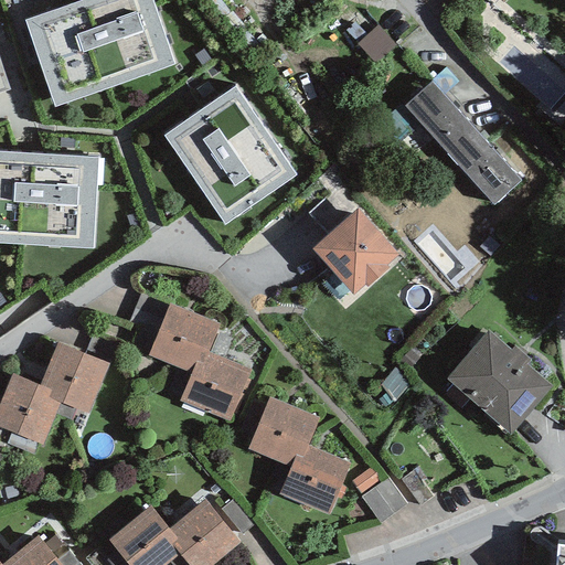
[(54,108),(167,59),(150,0),(86,0),(22,22),(54,108)]
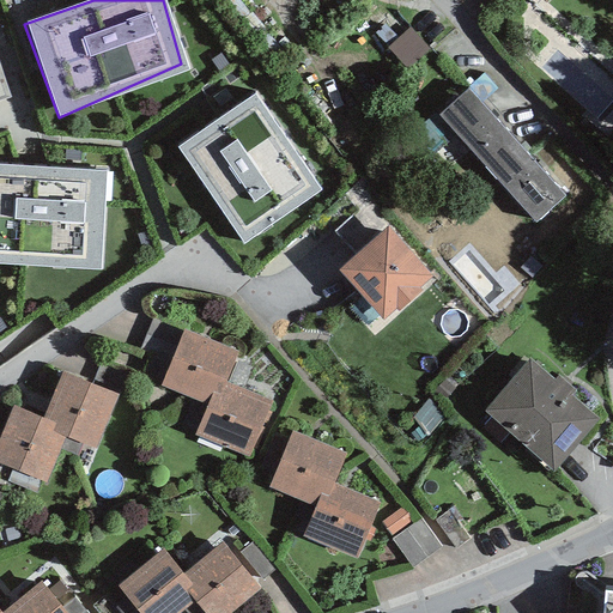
[(414,35),(392,54),(412,76),(434,56),(414,35)]
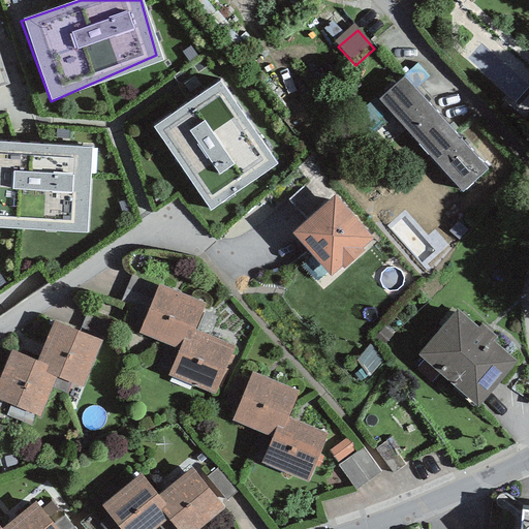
[(467,64),(519,116),(528,104),(528,79),(510,60),(497,73),(477,54),(467,64)]
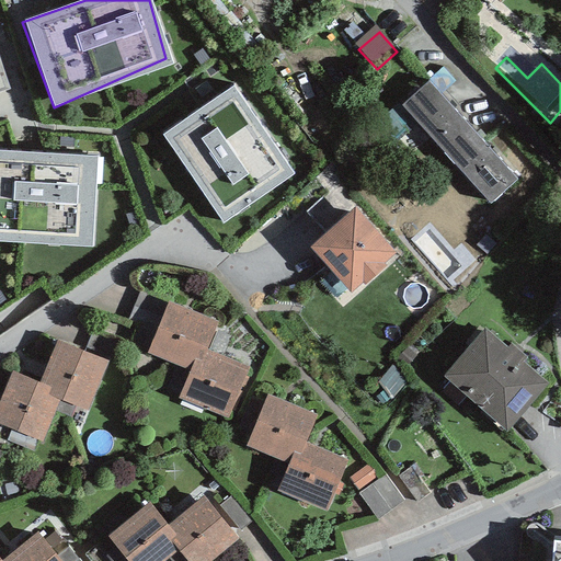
[(516,178),(426,82),(401,105),(491,201),(516,178)]
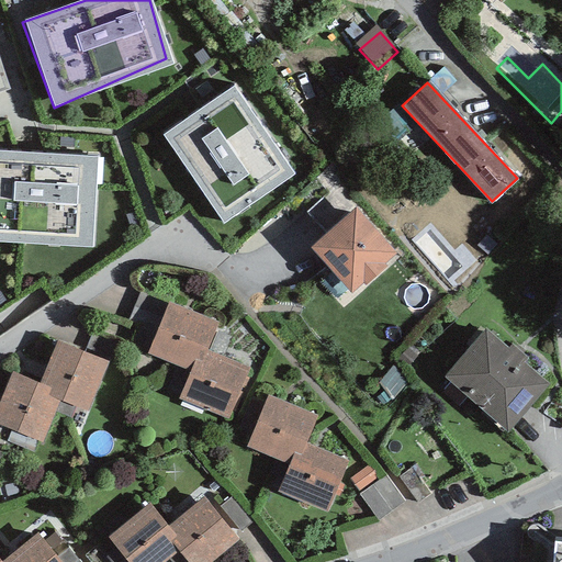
[(293,175),(233,88),(163,136),(222,224),(293,175)]
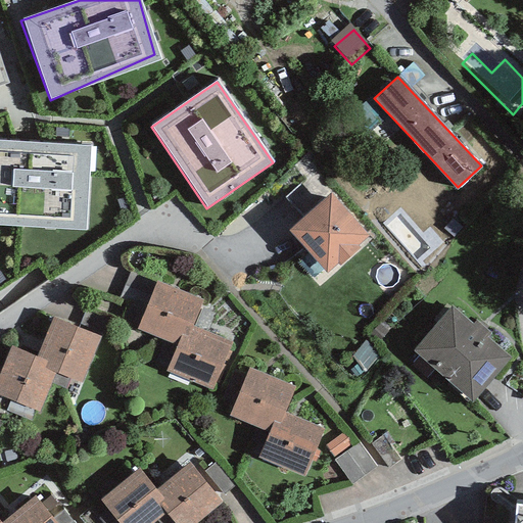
[(0,225),(86,231),(91,146),(0,140),(0,225)]
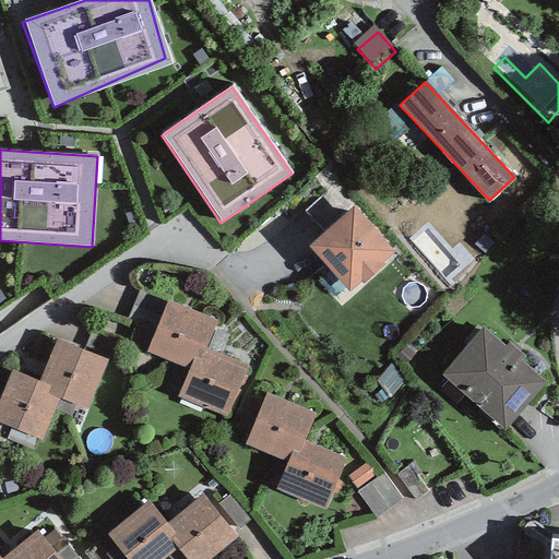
[(396,254),(358,210),(316,246),(354,290),(396,254)]
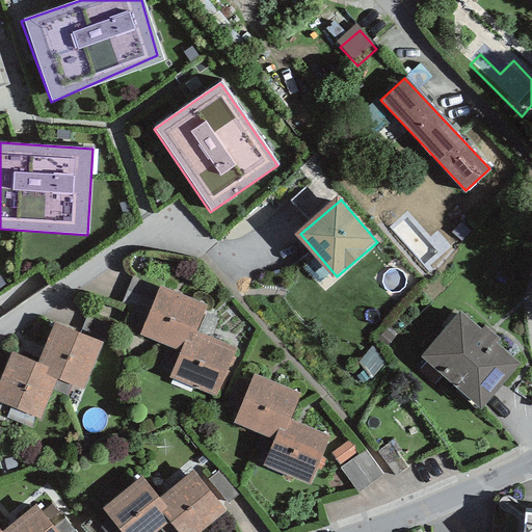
[(206,303),(161,288),(144,335),(182,347),(169,382),(220,400),(238,349),(195,334),(206,303)]
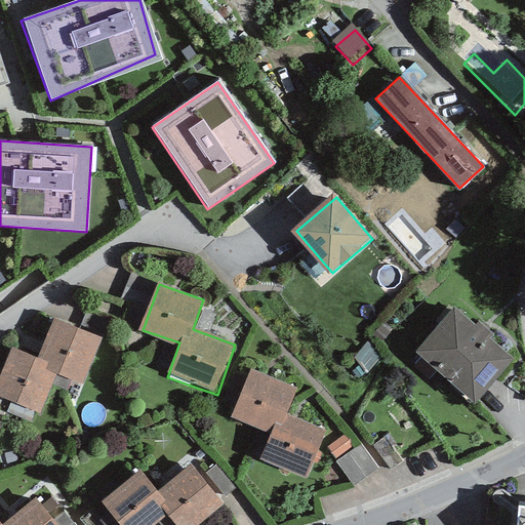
[(515,362),(455,312),(419,355),(479,404),(515,362)]
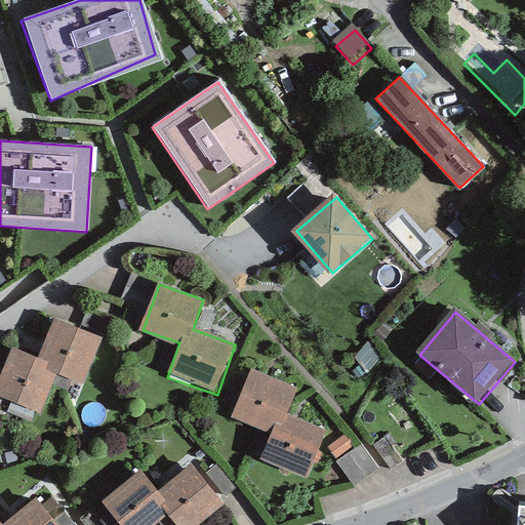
[(40,361),(11,350),(0,380),(0,403),(38,417),(54,375),(79,385),(97,333),(56,318),(40,361)]
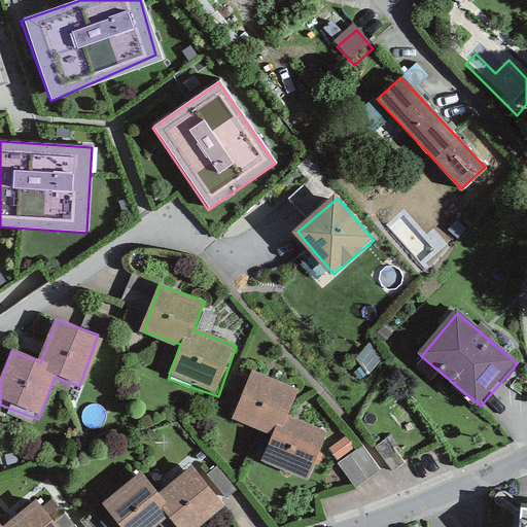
[(302,395),(253,374),(235,416),(279,435),(267,463),(305,480),(324,433),(291,419),(302,395)]
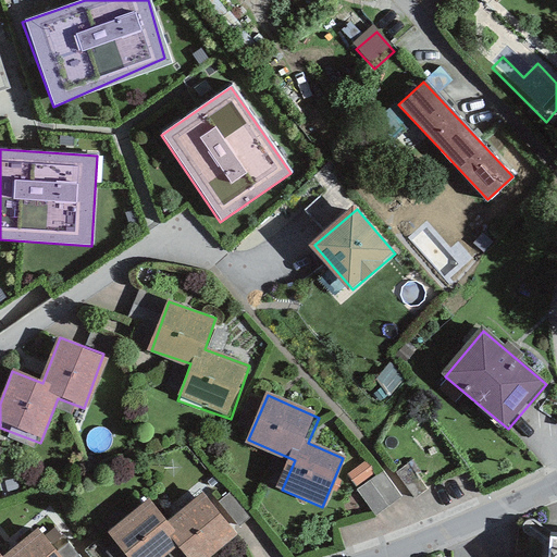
[(358,491),(379,522),(406,504),(385,472),(358,491)]
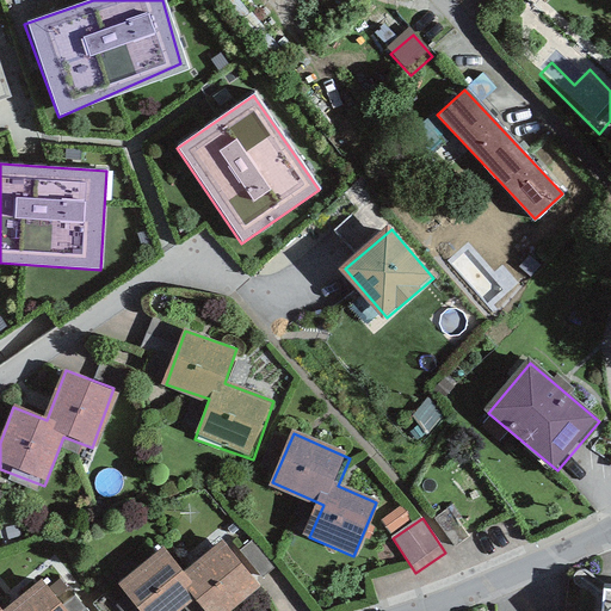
[(230,610),(260,590),(224,543),(186,571),(168,547),(118,585),(137,610),(184,610),(198,600),(205,610),(230,610)]
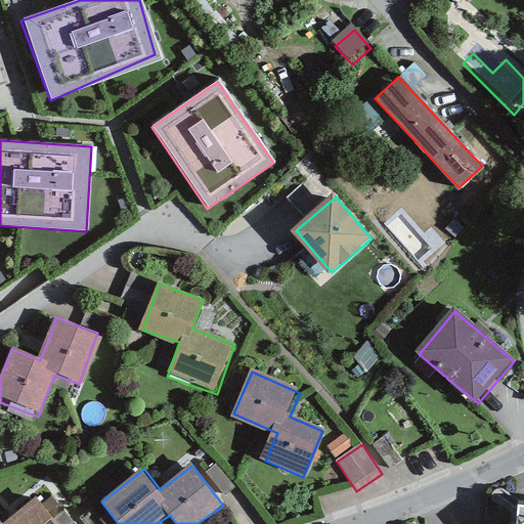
[(66,523),(43,496),(9,523),(1,523),(0,522),(0,523),(66,523)]
